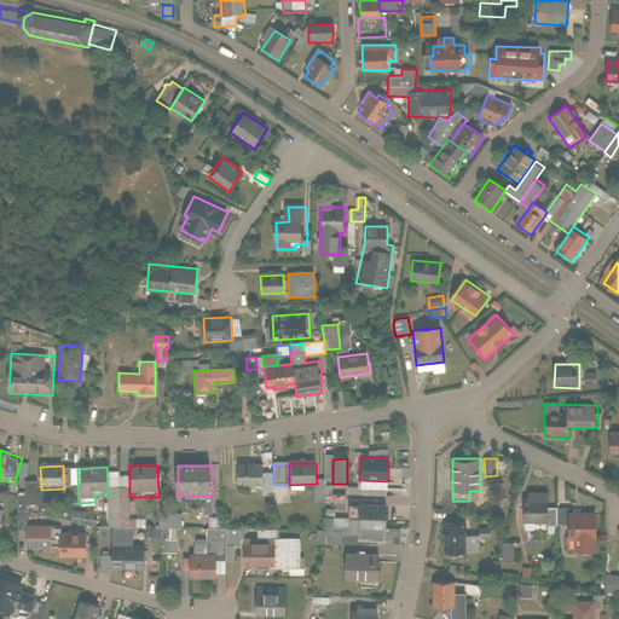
[(264,467),(236,467),(236,489),(264,489),(264,467)]
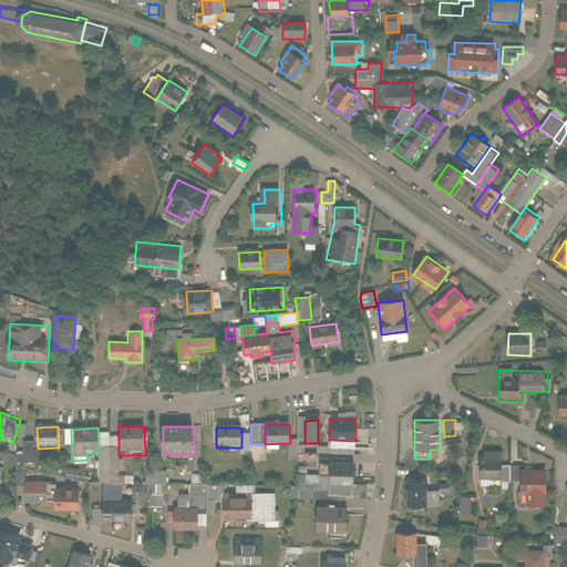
[(356,441),(329,440),(329,454),(356,454),(356,441)]
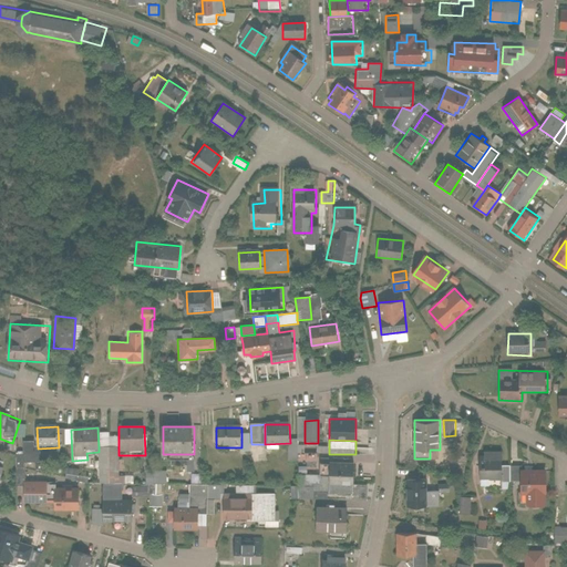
[(120,483),(119,455),(119,446),(99,447),(99,452),(100,483),(120,483)]
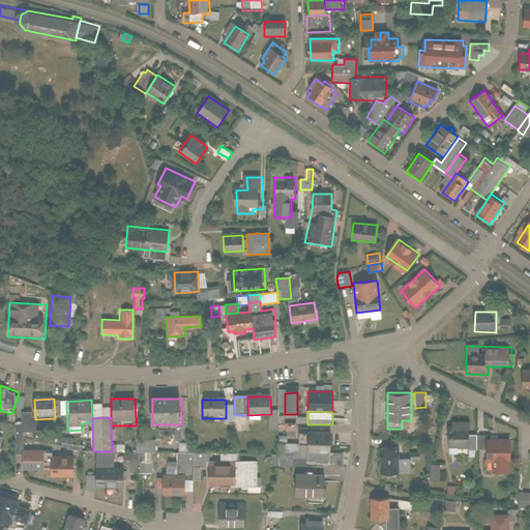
[(35,434),(35,419),(21,419),(21,435),(35,434)]
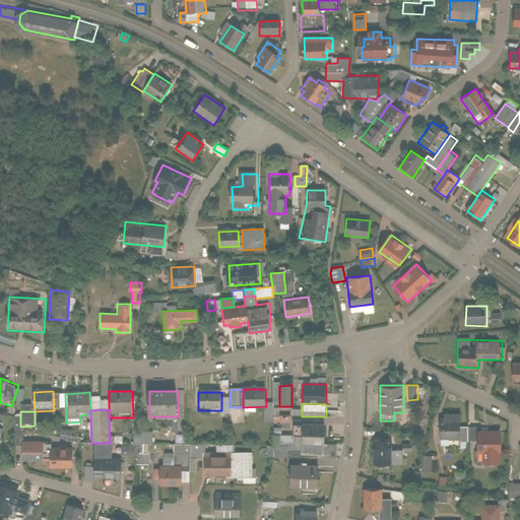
[(444,420),(439,420),(439,441),(467,442),(467,431),(467,427),(460,427),(460,413),(444,413),(444,420)]
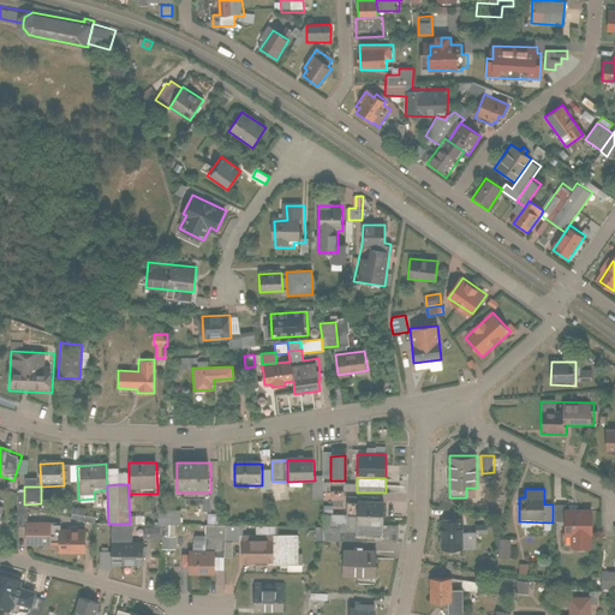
[(384,533),(384,502),(350,502),(350,533),(384,533)]
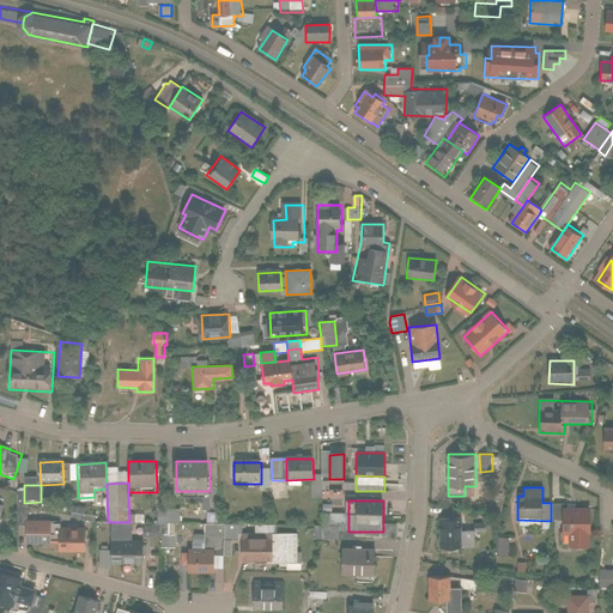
[(73,515),(87,517),(89,509),(74,505),(73,515)]
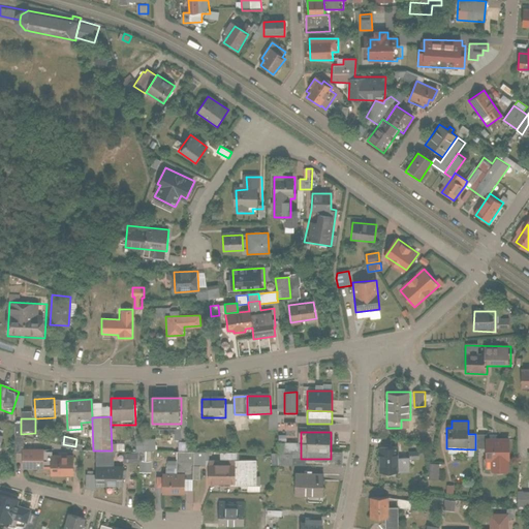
[(157,449),(157,437),(137,437),(137,452),(125,452),(125,462),(141,462),(141,471),(153,471),(152,449),(157,449)]
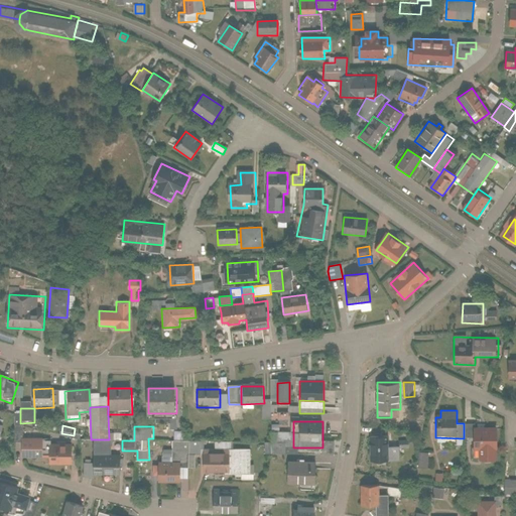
[(474,449),(478,449),(478,459),(496,459),(496,427),(474,427),(474,449)]
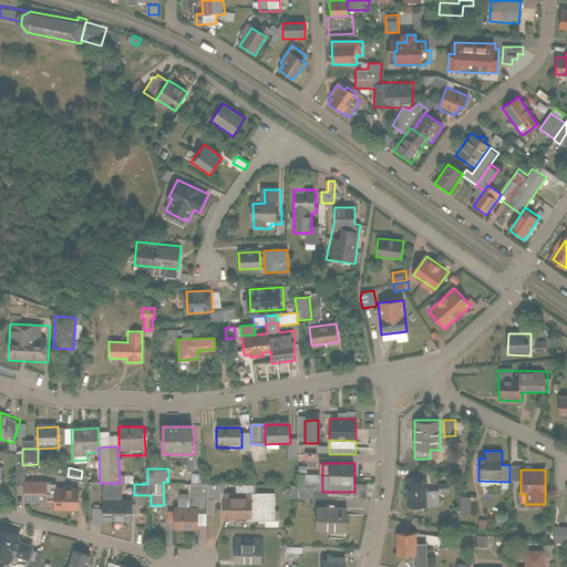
[(193,480),(200,481),(202,473),(194,472),(193,480)]
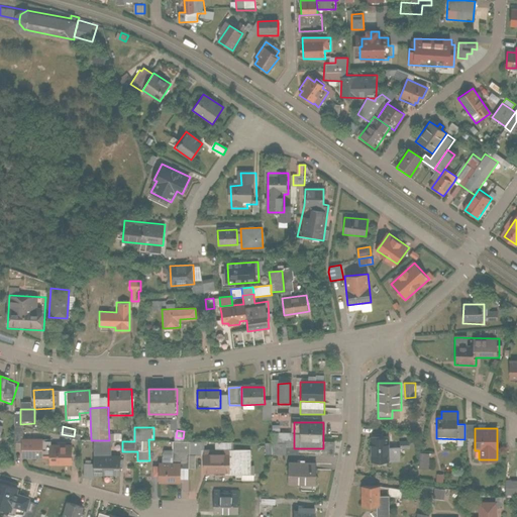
[(391,437),(371,437),(371,460),(400,460),(400,445),(392,445),(391,437)]
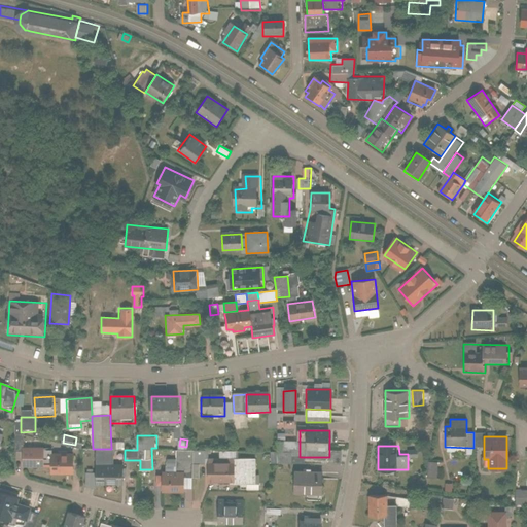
[(44,449),(24,450),(25,466),(44,465),(44,449)]
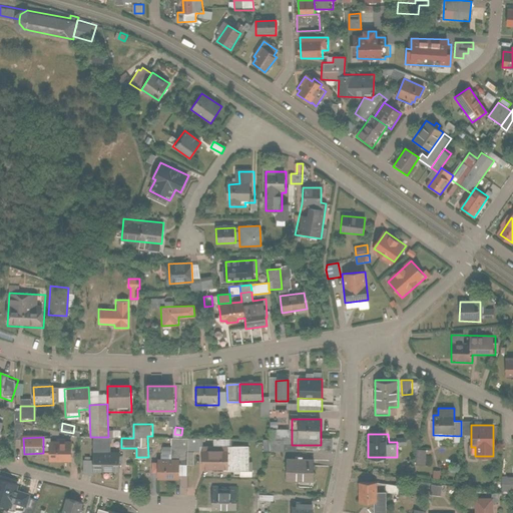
[(190,437),(172,437),(172,458),(181,458),(190,458),(190,437)]
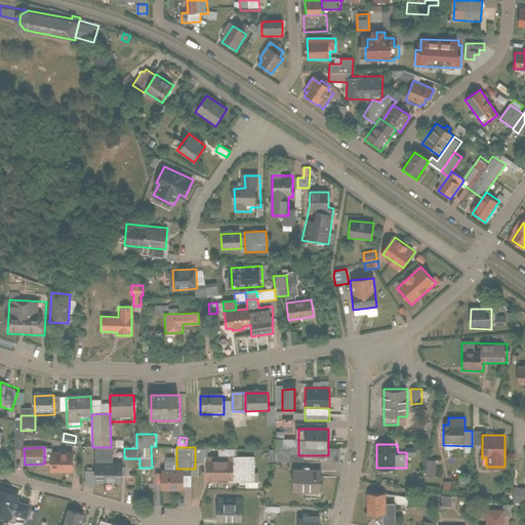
[(72,472),(72,453),(51,454),(52,473),(72,472)]
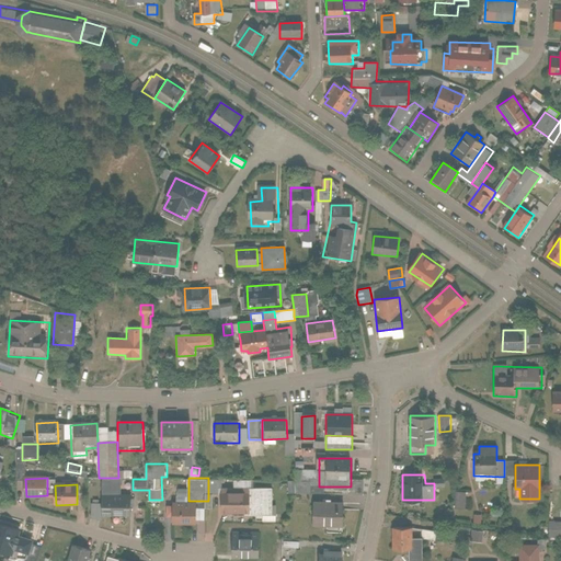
[(271,488),(221,488),(221,512),(271,512),(271,488)]
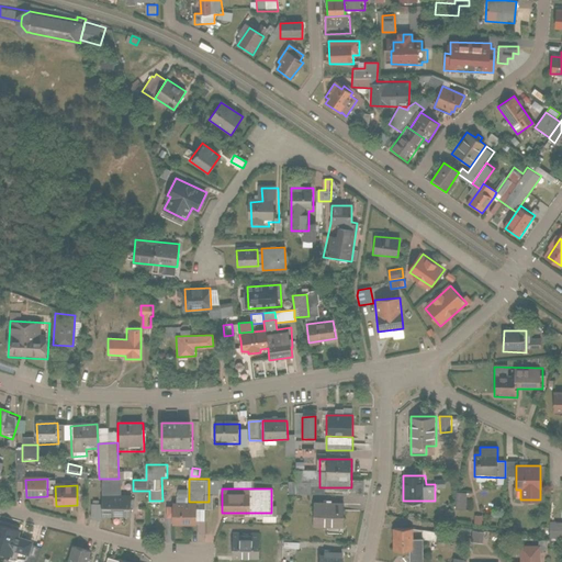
[(467,493),(457,492),(456,509),(465,509),(467,493)]
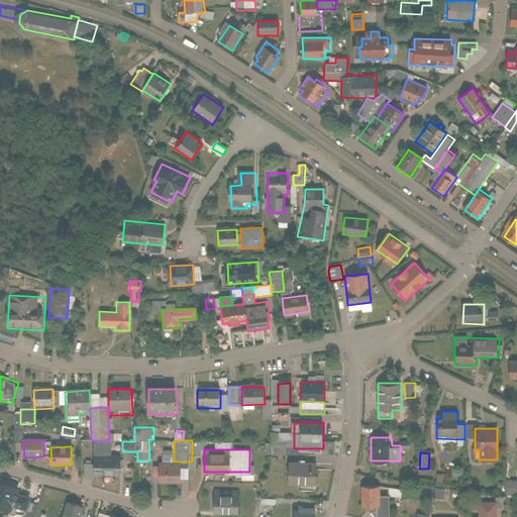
[(95,464),(95,477),(121,477),(121,457),(95,456),(95,464)]
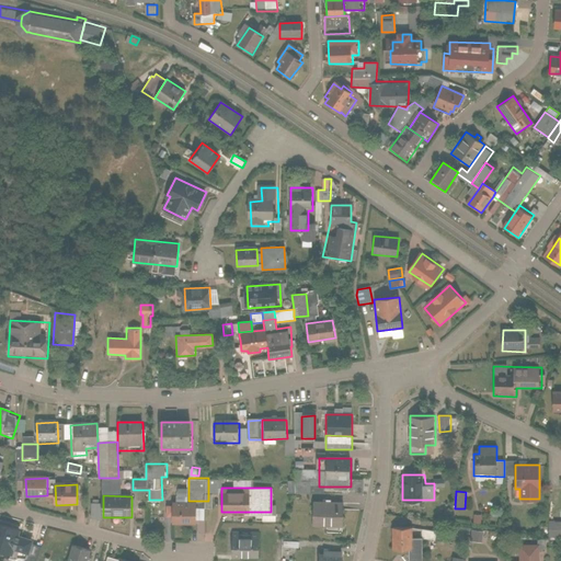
[(189,501),(173,502),(173,525),(199,525),(198,501),(189,501)]
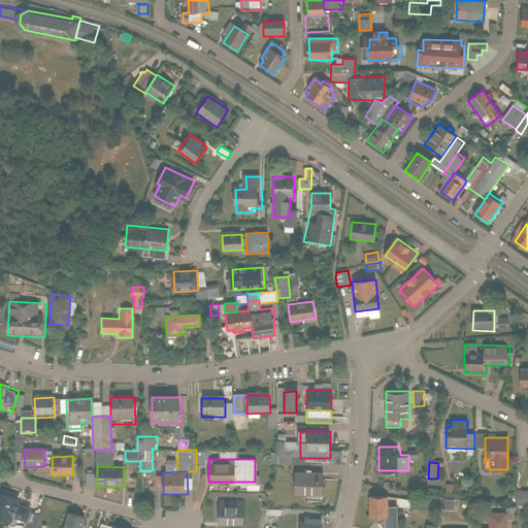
[(325,473),(295,472),(294,494),(323,496),(325,473)]
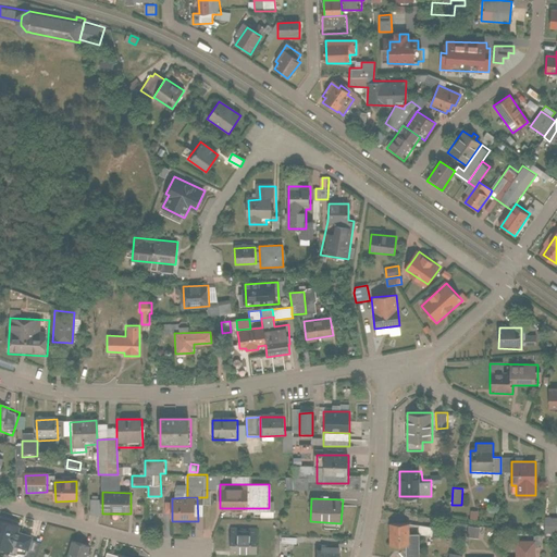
[(102,517),(102,514),(102,500),(93,500),(93,517),(102,517)]
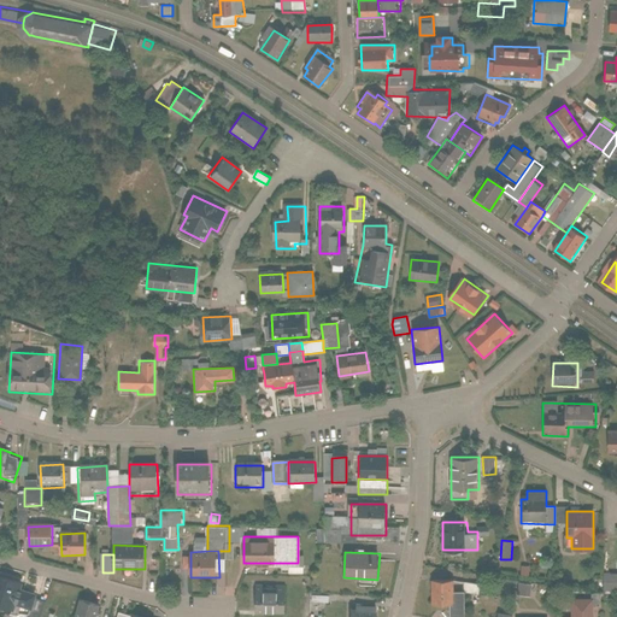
[(616,575),(604,575),(604,589),(616,589),(616,575)]
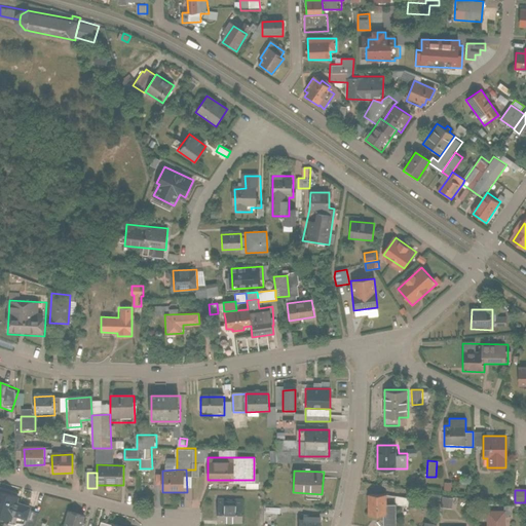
[(20,498),(0,491),(0,519),(10,523),(13,516),(28,521),(32,508),(19,503),(20,498)]
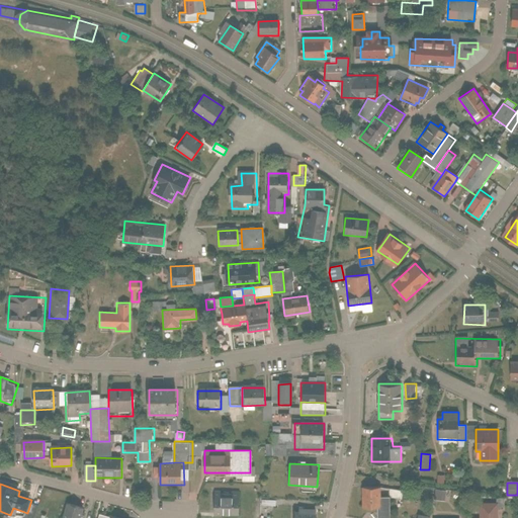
[(381,486),(361,486),(361,508),(378,508),(377,517),(391,517),(391,498),(381,498),(381,486)]
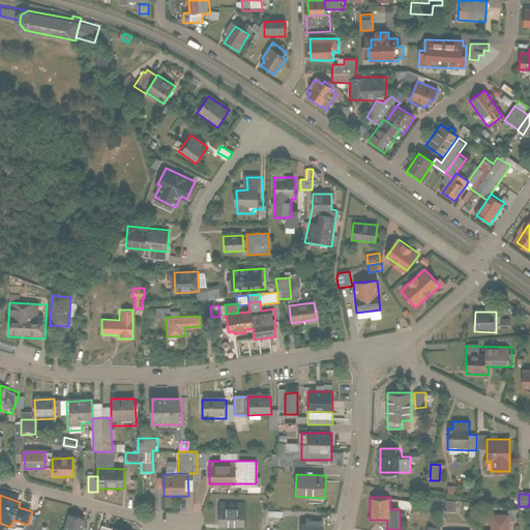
[(445,509),(458,511),(459,500),(447,499),(445,509)]
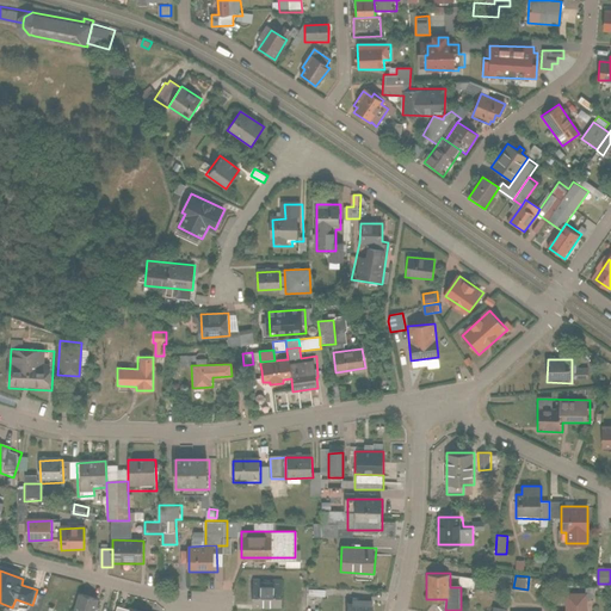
[(282,580),(251,580),(251,606),(282,606),(282,580)]
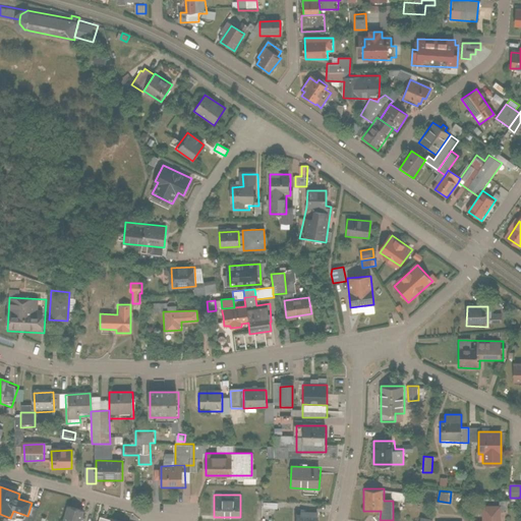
[(81,520),(84,511),(67,506),(63,520),(81,520)]
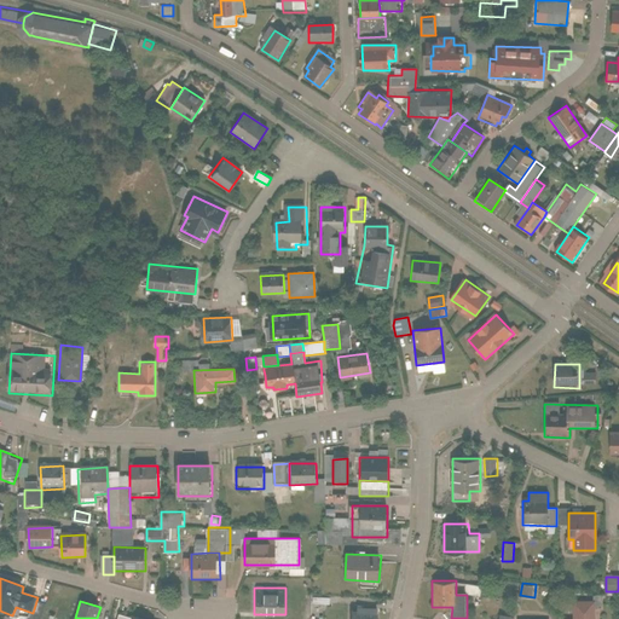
[(594,601),(573,601),(573,618),(594,618),(595,608),(594,601)]
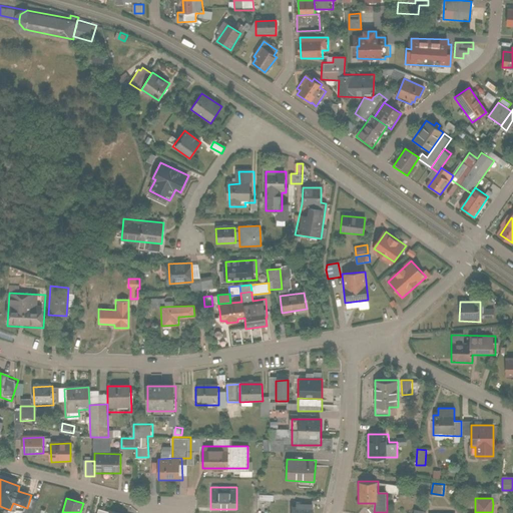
[(312,512),(312,504),(292,504),(291,512),(312,512)]
